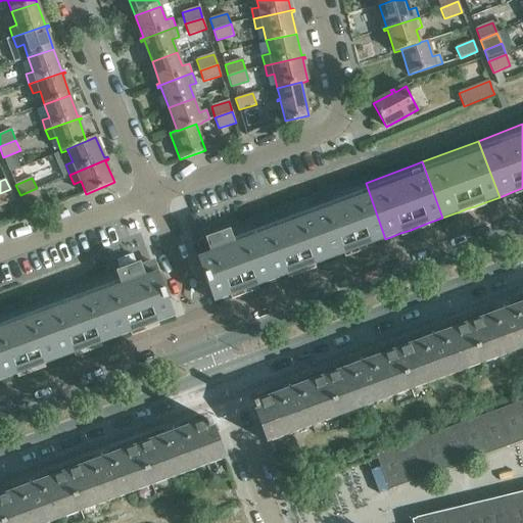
[(366,183),(308,204),(329,259),(343,254),(353,250),(361,248),(372,244),(385,239),(366,183)]
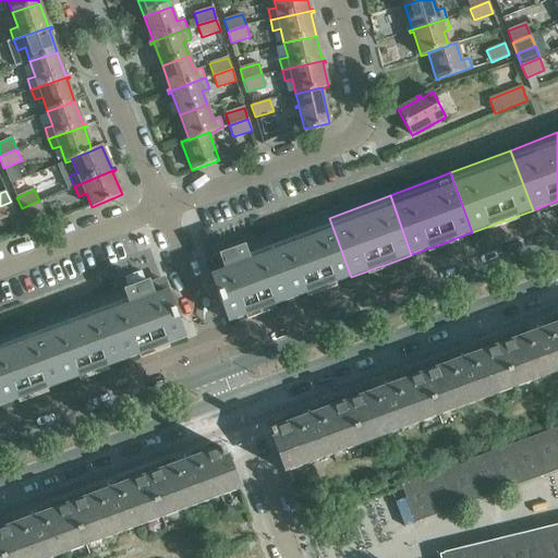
[(22,208),(26,219),(44,211),(39,201),(22,208)]
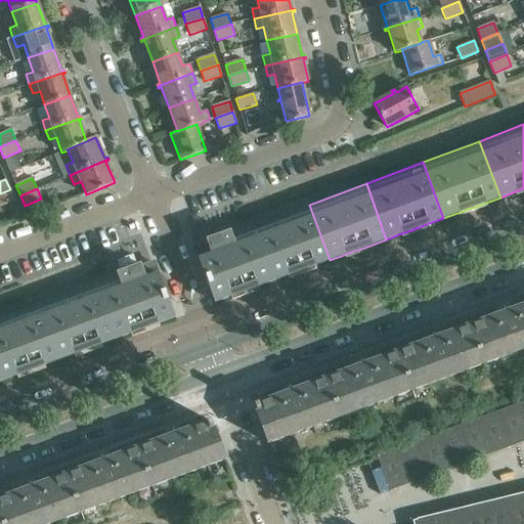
[(10,189),(0,193),(0,206),(14,201),(10,189)]
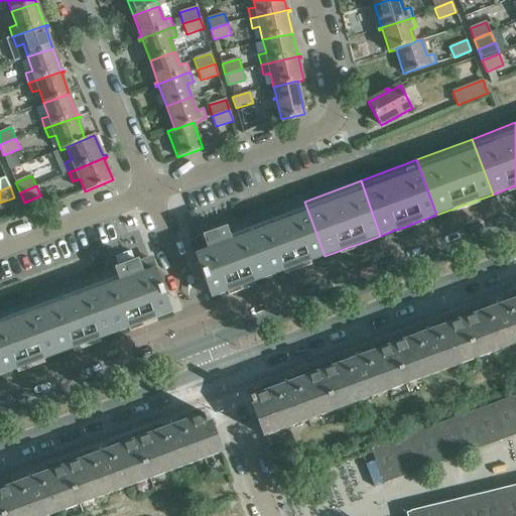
[(205,238),(194,242),(199,255),(197,256),(212,297),(212,298),(227,292),(255,282),(269,277),(283,272),(293,268),(300,265),(310,261),(325,256),(304,202),(249,222),(247,223),(226,230),(217,233),(205,238)]
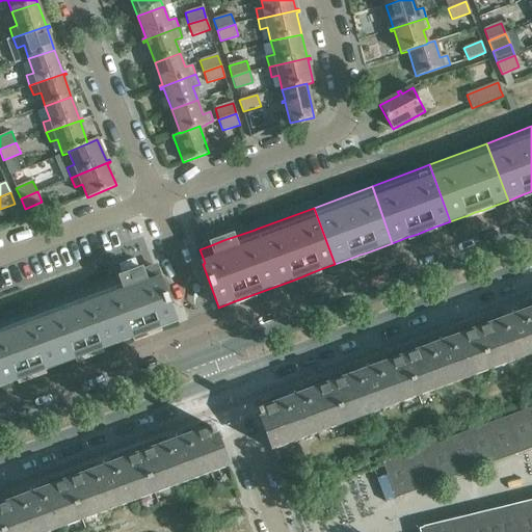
[(121,278),(98,287),(118,344),(132,339),(161,328),(177,322),(160,278),(158,280),(154,266),(141,270),(129,274),(129,275),(120,278),(121,278)]
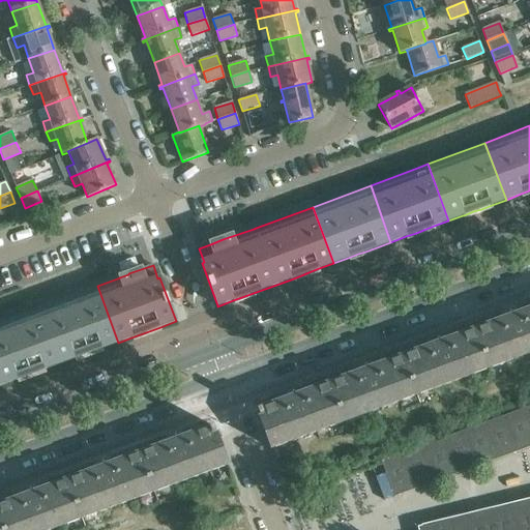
[(97,286),(39,306),(60,363),(75,359),(85,355),(92,352),(118,343),(97,286)]
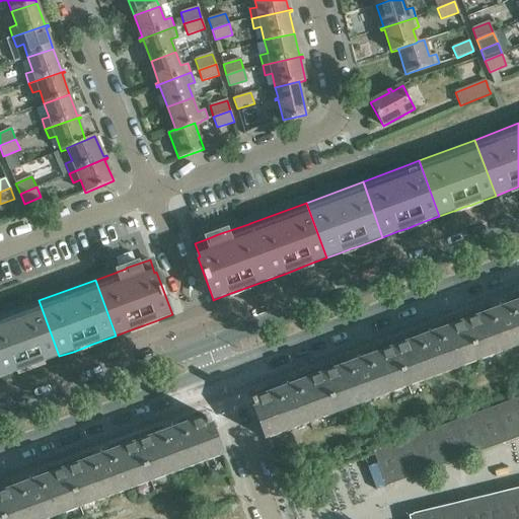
[(32,303),(0,314),(0,368),(3,377),(16,372),(26,368),(33,366),(45,362),(59,356),(39,300),(32,303)]
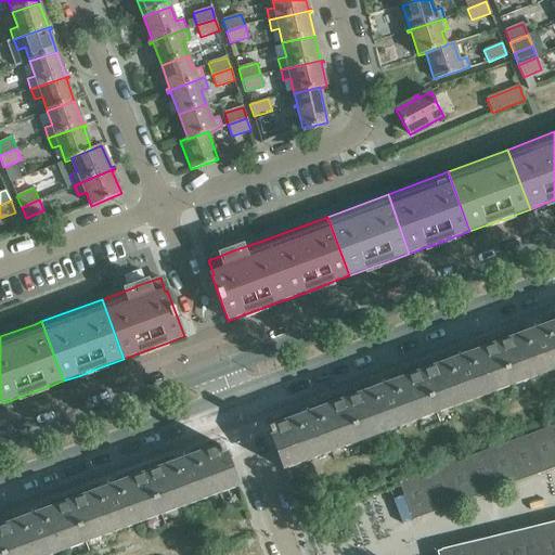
[(554,323),(495,346),(511,387),(554,370),(554,323)]
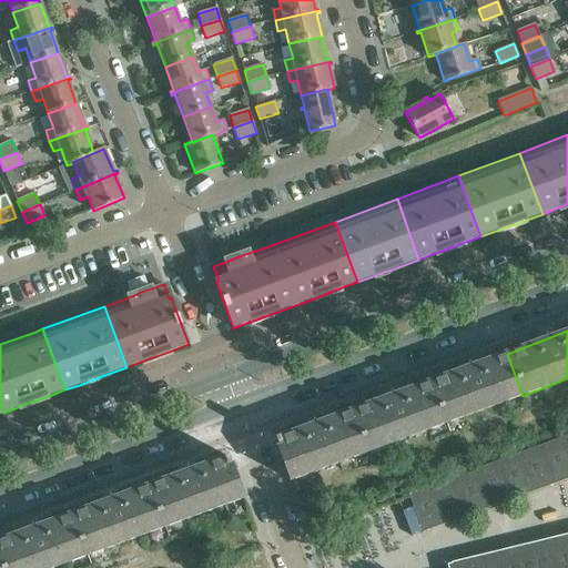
[(523,396),(507,354),(429,382),(445,424),(523,396)]
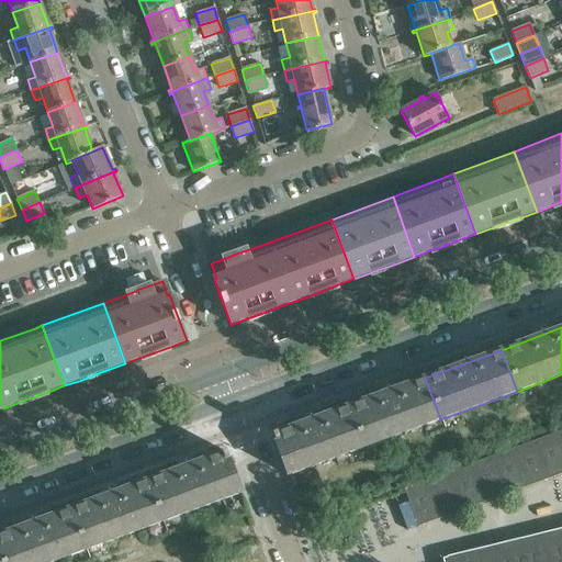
[(425,378),(348,406),(363,448),(440,419),(425,378)]
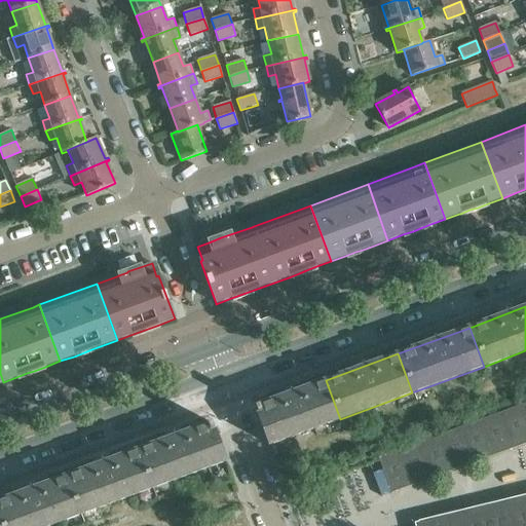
[(340,419),(326,380),(255,407),(268,446),(269,446),(340,419)]
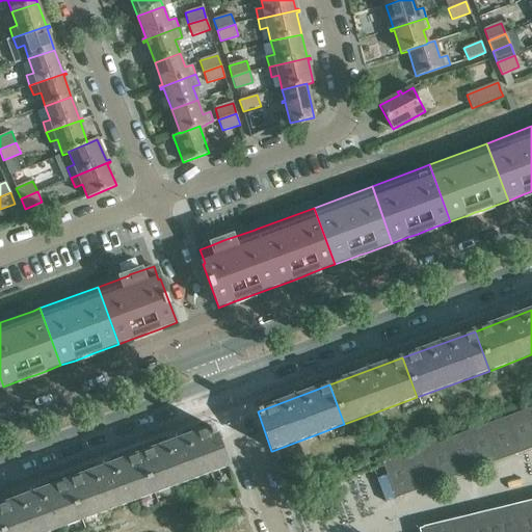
[(531,406),(382,461),(396,498),(531,447),(531,406)]
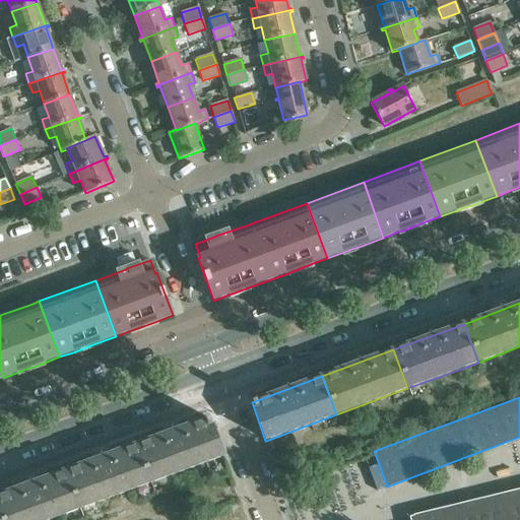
[(208,417),(137,444),(151,482),(222,456),(208,417)]
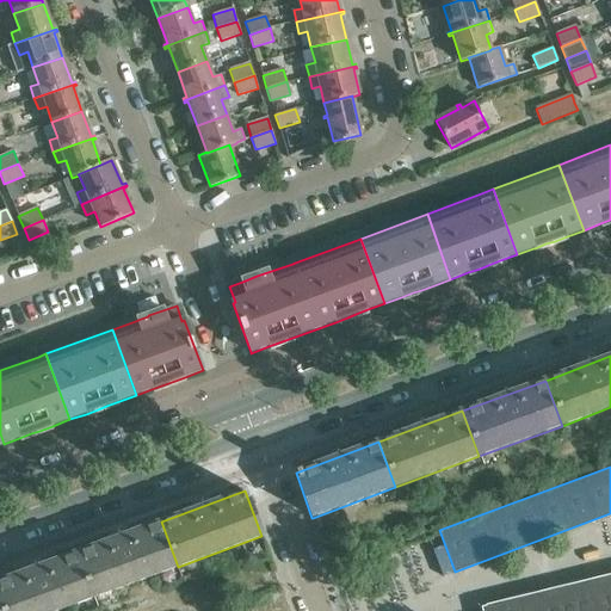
[(161,522),(76,553),(94,599),(178,567),(161,522)]
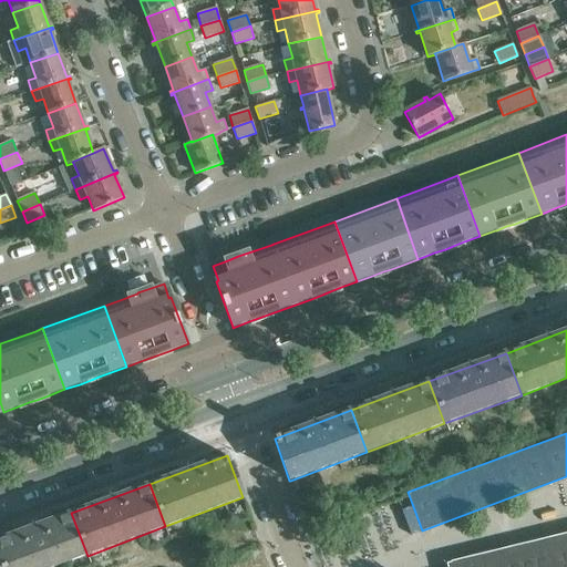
[(0,539),(0,558),(2,566),(55,566),(88,556),(71,513),(0,539)]
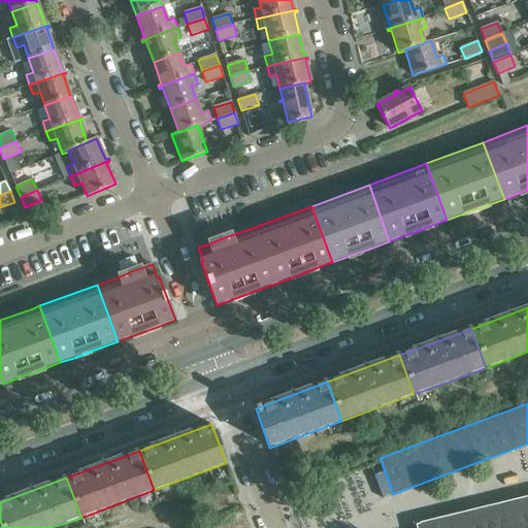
[(420,524),(416,525),(416,527),(527,527),(527,496),(420,523),(420,524)]
